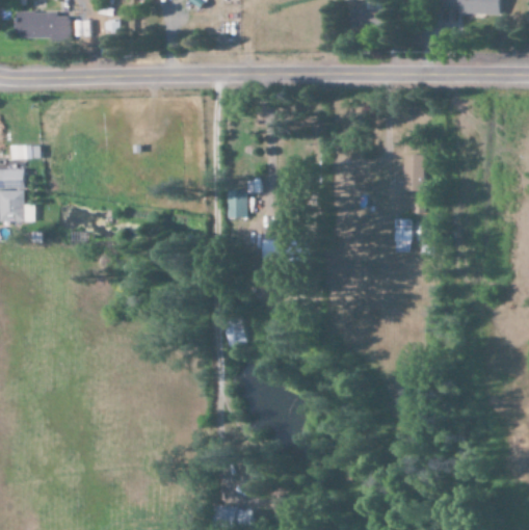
[(457,0),(457,15),(501,15),(501,0),(457,0)]
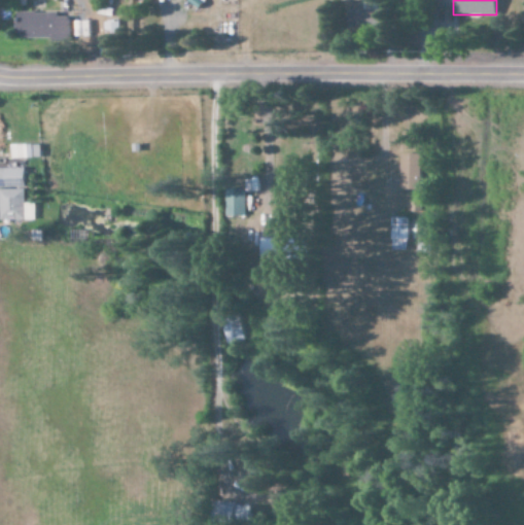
[(350,8),(351,27),(372,27),(371,7),(350,8)]
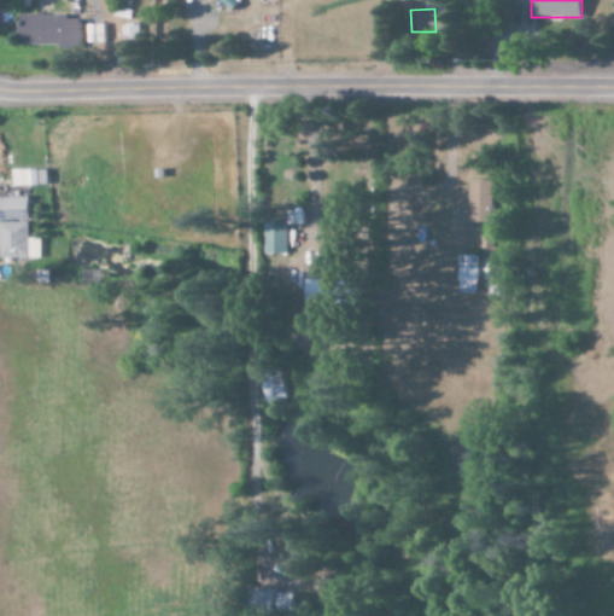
[(18,44),(59,42),(58,11),(18,12),(18,44)]
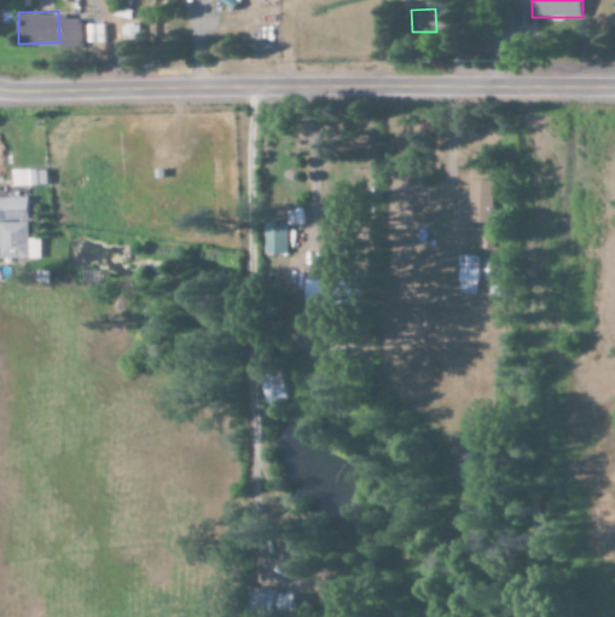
[(115,64),(139,63),(138,23),(121,24),(122,38),(114,38),(115,64)]
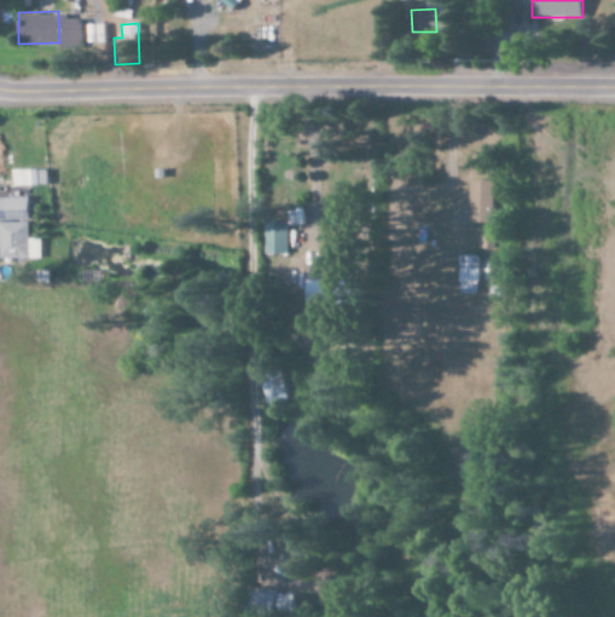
[(11,168),(11,185),(47,184),(47,167),(11,168)]
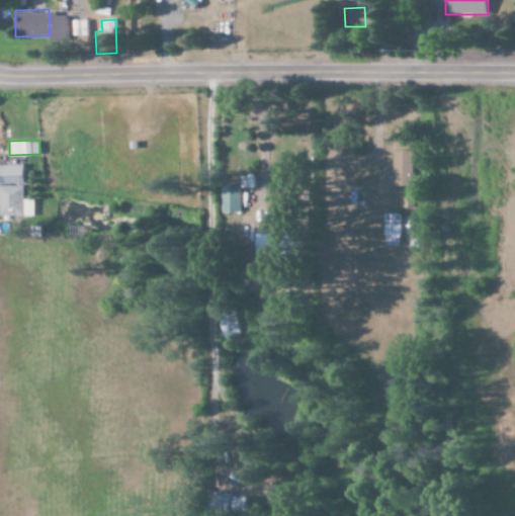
[(394,185),(414,185),(415,151),(395,150),(394,185)]
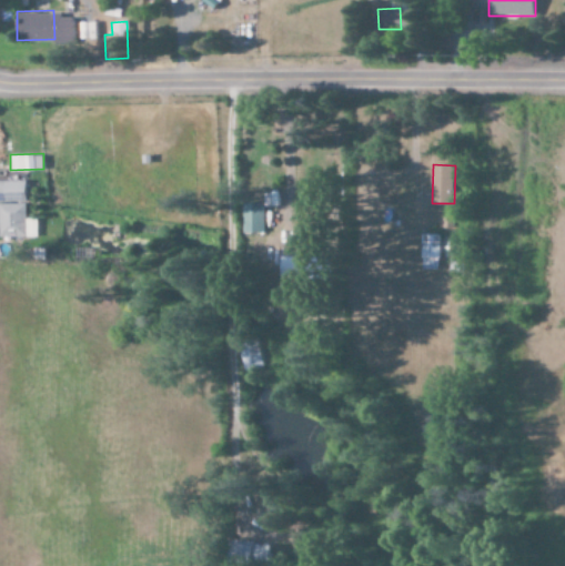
[(0,201),(27,201),(26,180),(0,180),(0,201)]
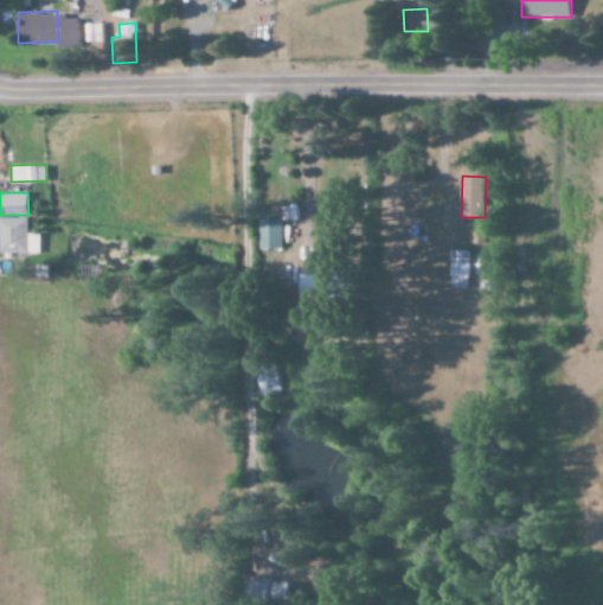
[(27,233),(27,216),(0,216),(0,253),(39,252),(39,231),(27,233)]
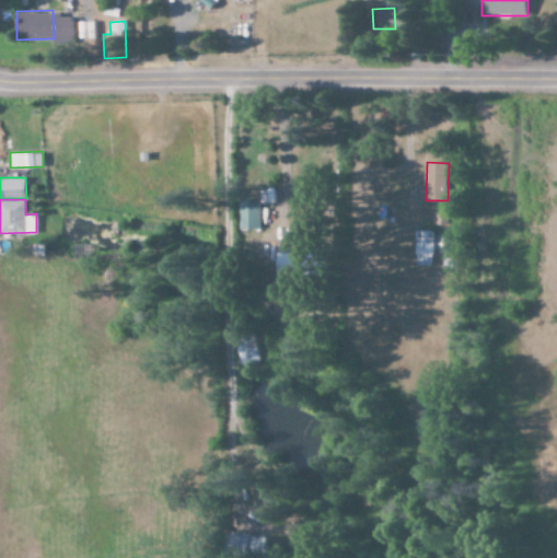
[(260,229),(260,200),(239,199),(239,229),(260,229)]
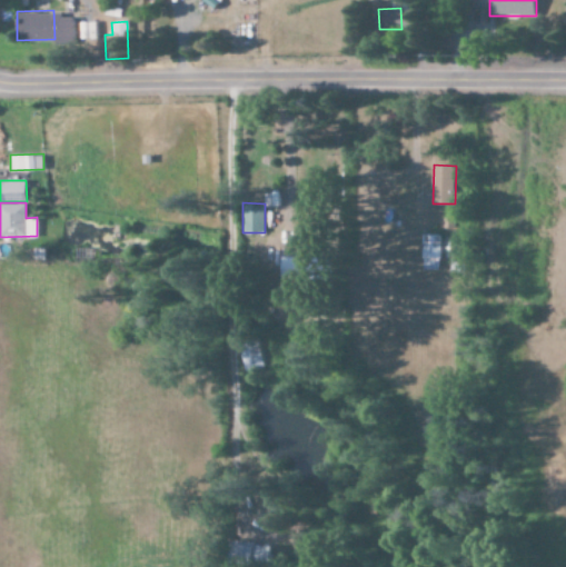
[(438,268),(438,255),(446,255),(446,234),(421,234),(423,269),(438,268)]
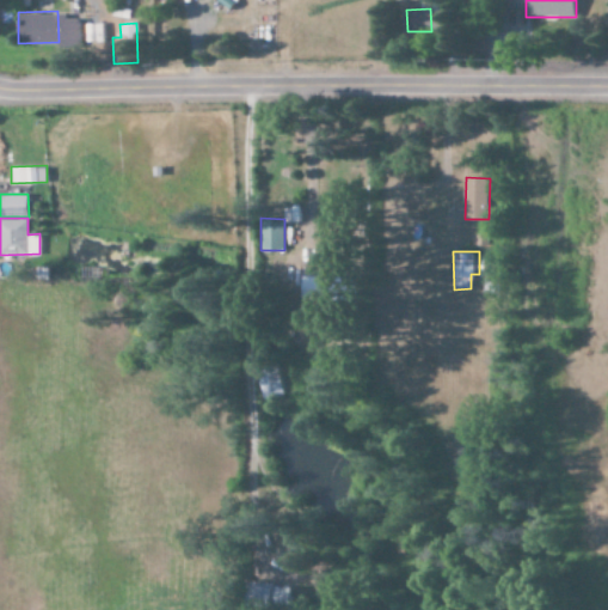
[(312,299),(362,299),(362,275),(312,274),(312,299)]
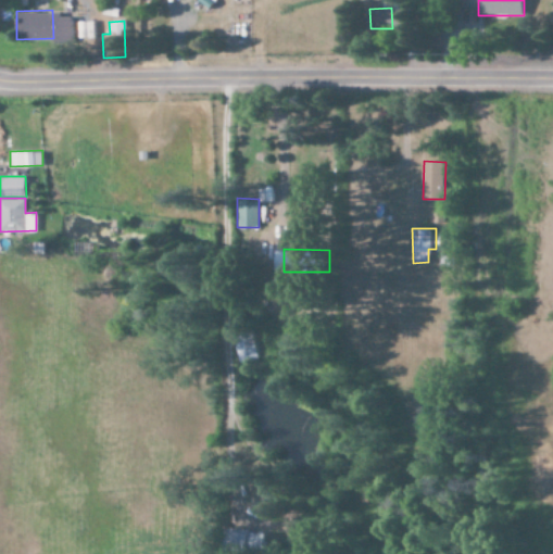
[(238,361),(256,359),(253,328),(235,330),(238,361)]
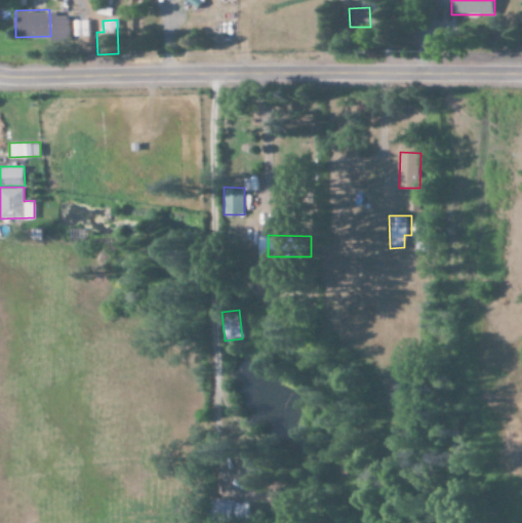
[(218,517),(251,521),(253,503),(221,498),(218,517)]
